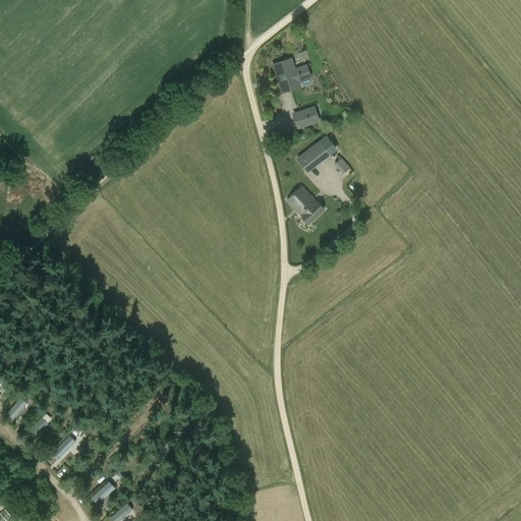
[(310,77),(306,66),(294,70),(291,59),(274,65),(283,93),(300,87),(298,80),(310,77)]
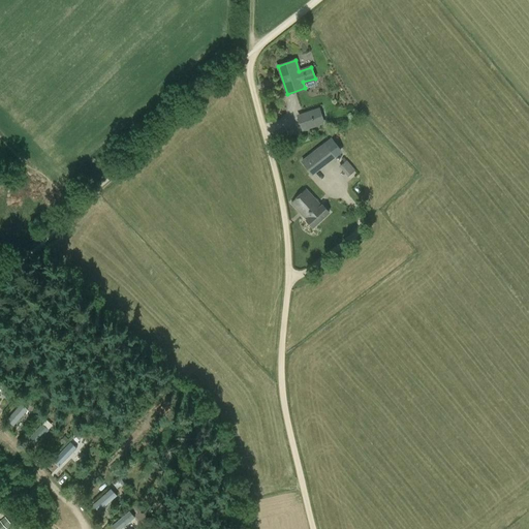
[(312,119),(301,123),(303,130),(323,123),(319,109),(310,112),(312,119)]
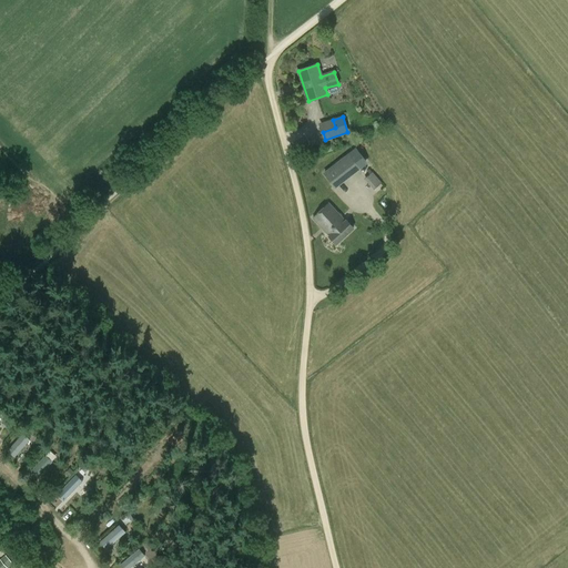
[(323,173),(335,189),(361,169),(348,153),(323,173)]
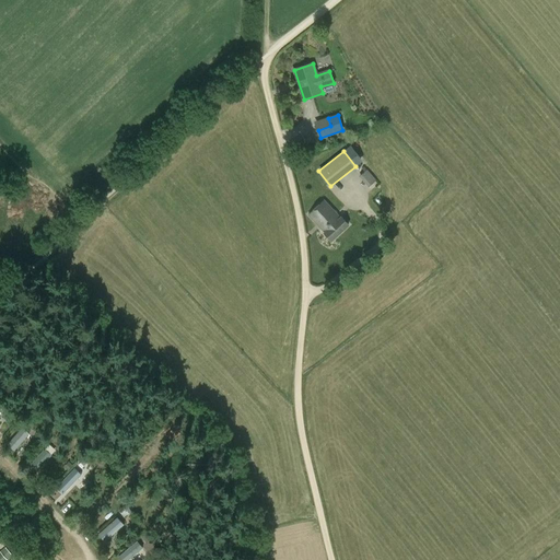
[(366,170),(361,174),(371,185),(376,179),(366,170)]
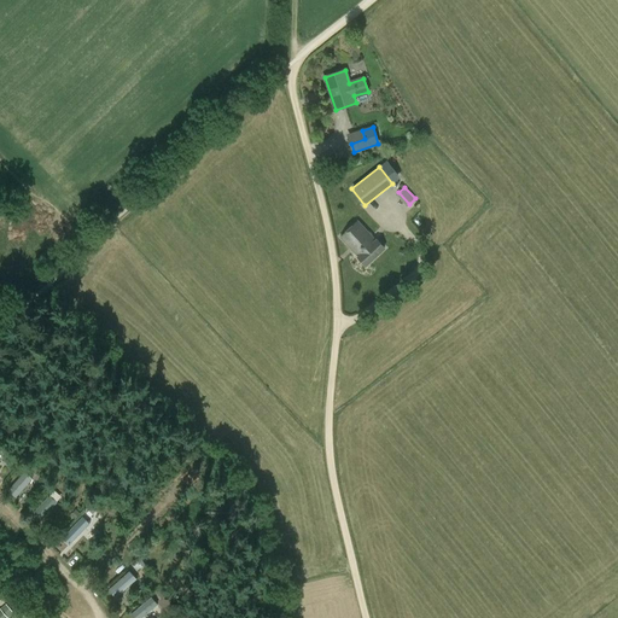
[(375,243),(356,222),(342,237),(360,257),(359,258),(365,266),(384,248),(377,240),(375,243)]
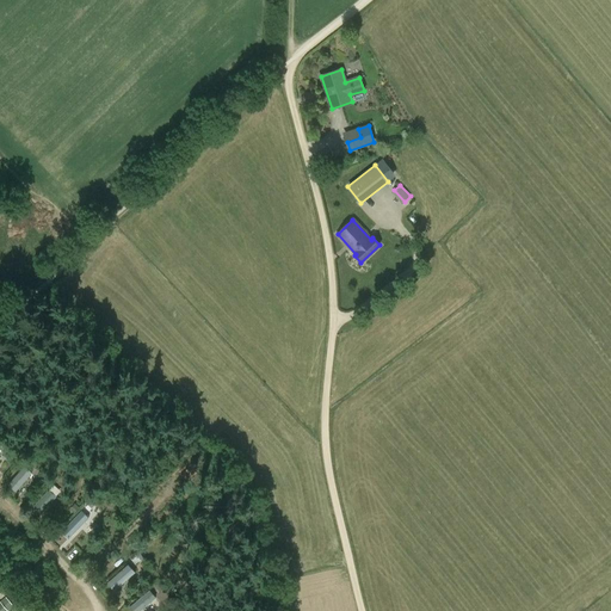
[(26,466),(7,483),(14,492),(34,474),(26,466)]
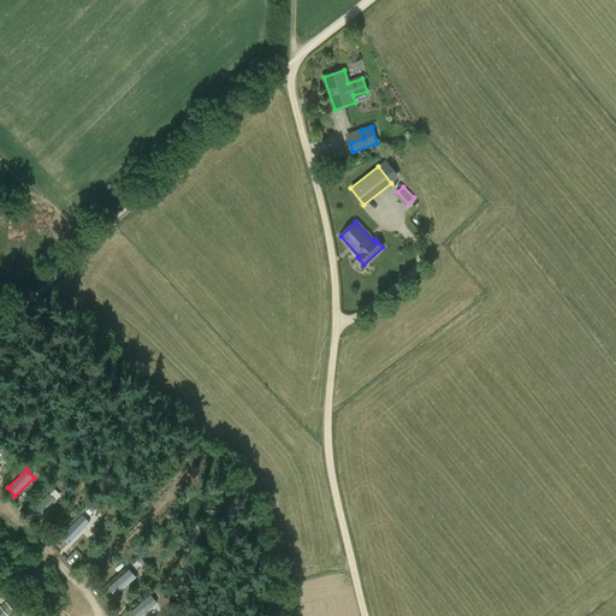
[(83,514),(53,542),(61,550),(90,522),(83,514)]
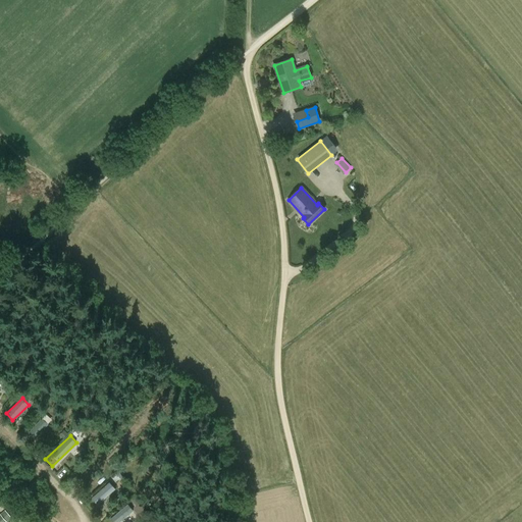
[(98,505),(116,488),(109,480),(92,497),(98,505)]
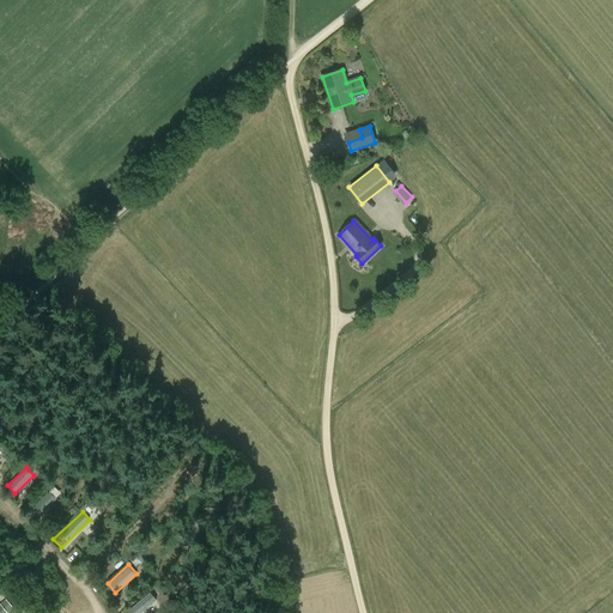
[(129,606),(133,612),(150,612),(163,605),(153,590),(129,606)]
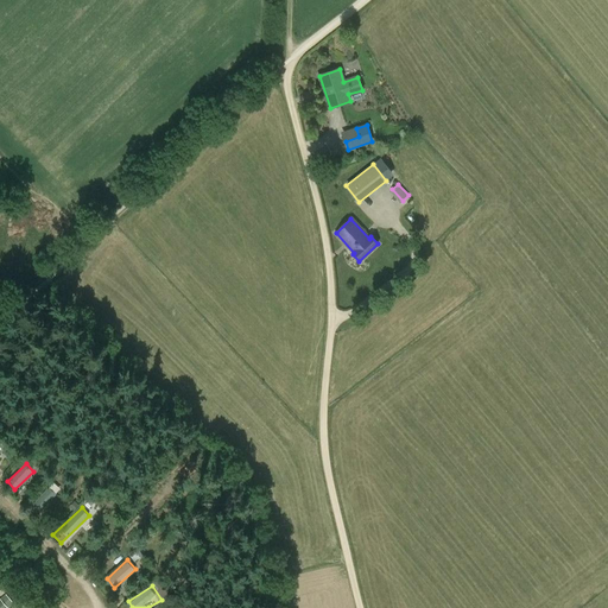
[(1,597),(7,607),(13,605),(7,594),(1,597)]
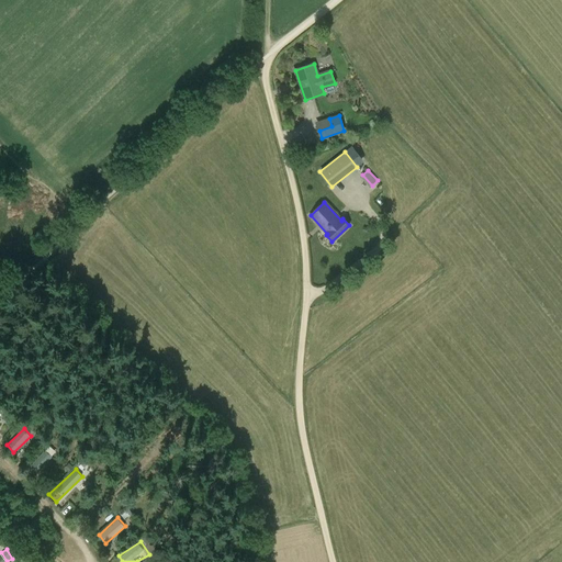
All buildings are outlined.
